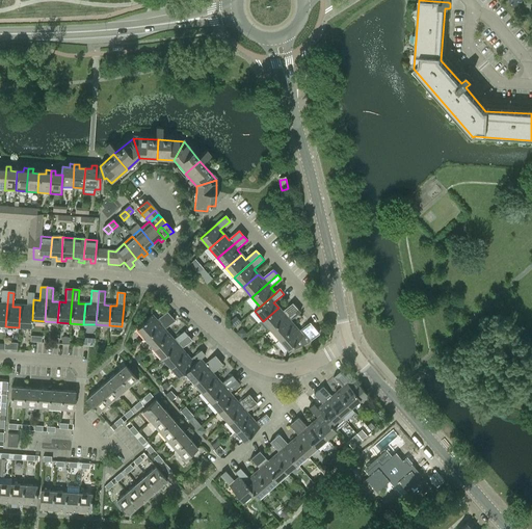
[(31,327),(32,320),(33,299),(34,294),(27,294),(26,308),(20,307),(19,327),(31,327)]
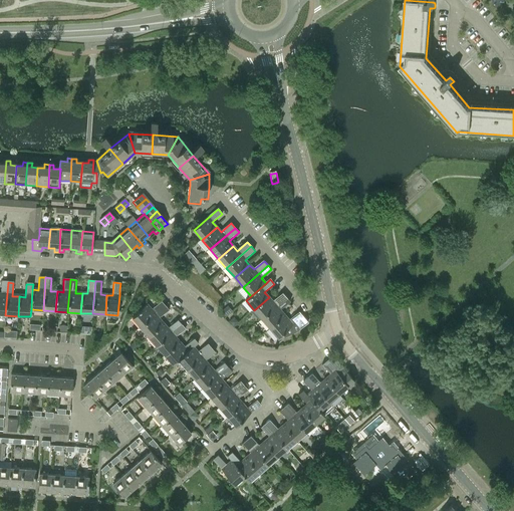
[(262,319),(287,298),(283,293),(273,302),(269,297),(254,310),(262,319)]
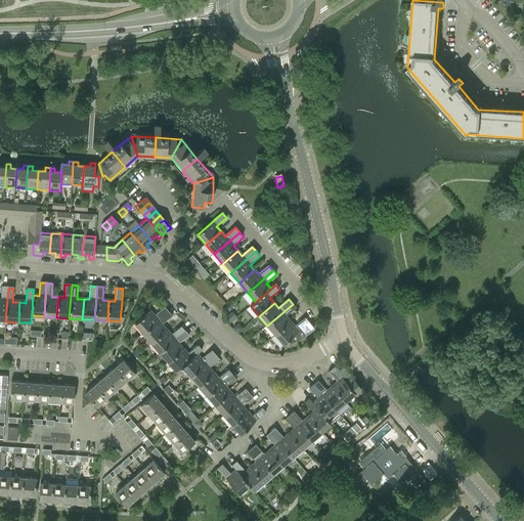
[(287,317),(297,308),(293,304),(267,326),(275,336),(291,322),(287,317)]
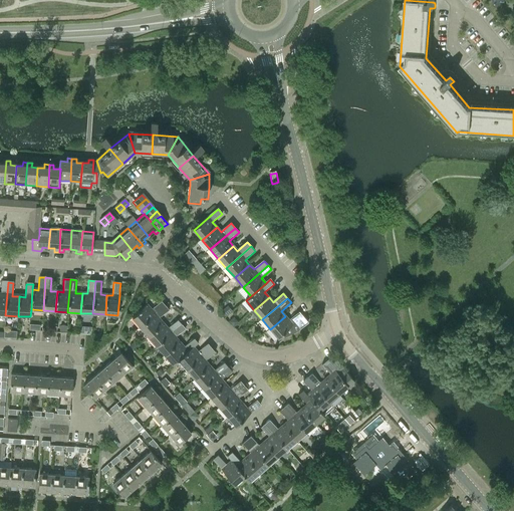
[(141,328),(166,306),(162,301),(152,310),(147,305),(133,318),(141,328)]
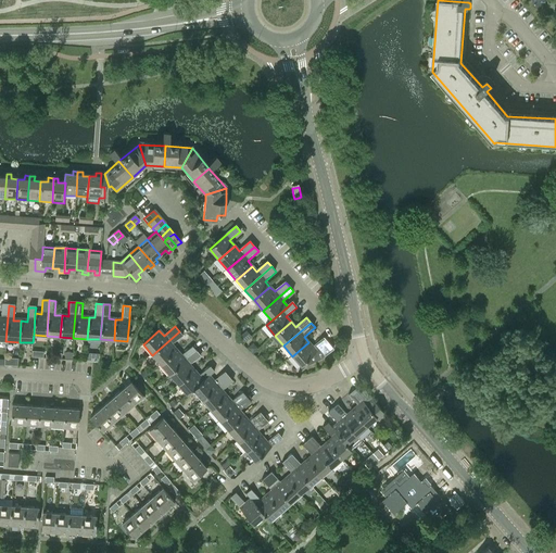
[(173,346),(184,336),(179,331),(152,355),(161,365),(177,351),(173,346)]
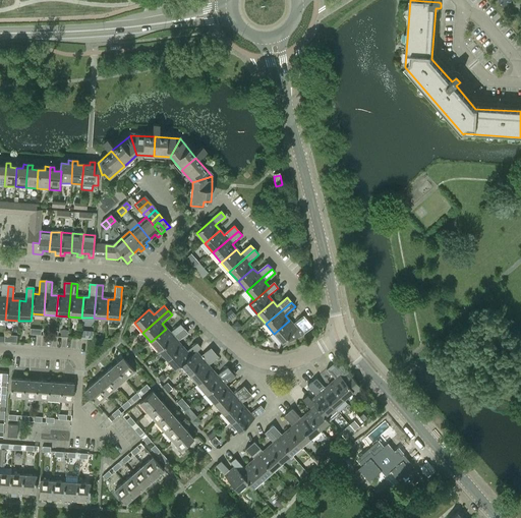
[(235,317),(231,312),(225,318),(228,323),(235,317)]
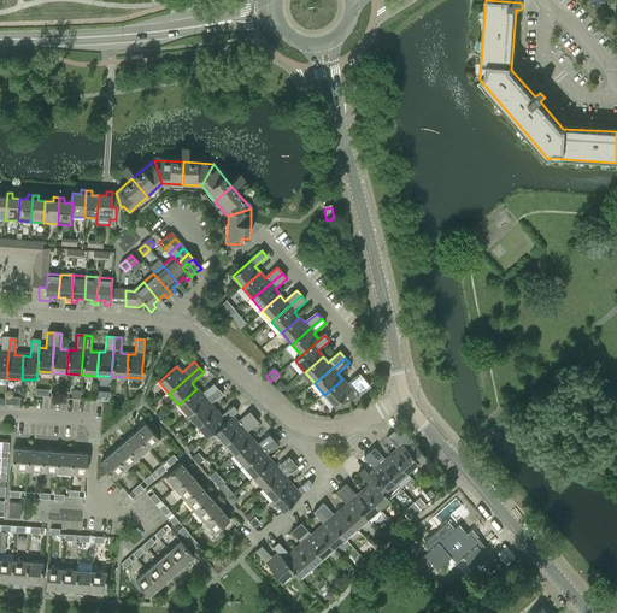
[(371,388),(364,381),(359,375),(347,385),(342,379),(324,395),(335,406),(338,404),(340,407),(358,399),(371,388)]
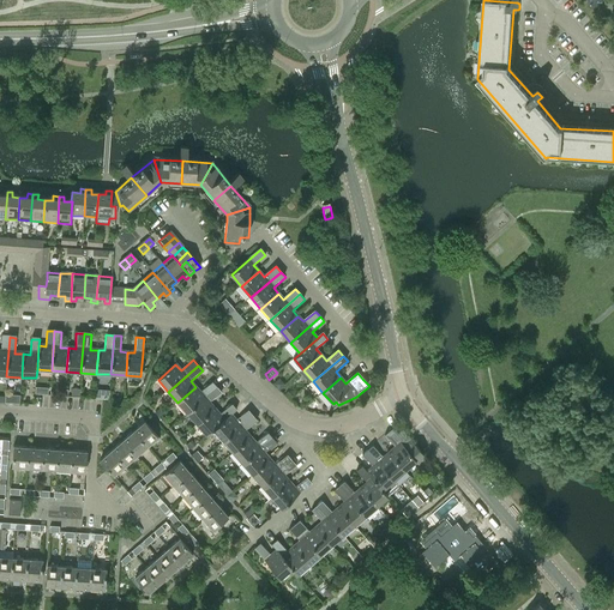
[(284,386),(280,381),(274,386),(278,392),(284,386)]
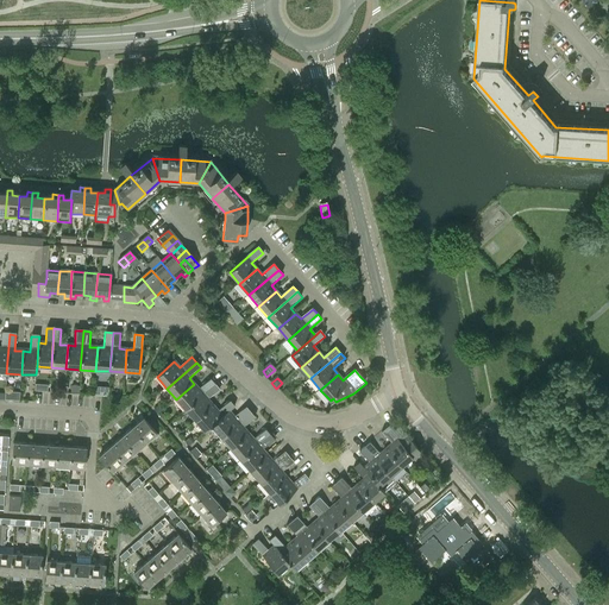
[(187,410),(215,384),(211,379),(199,389),(194,384),(176,399),(187,410)]
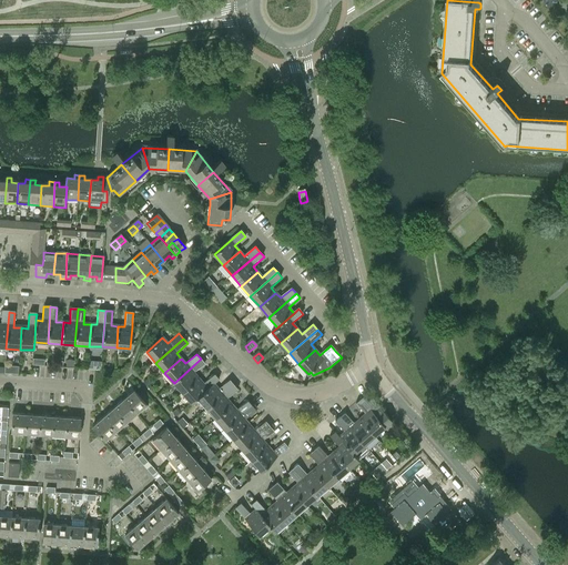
[(194,374),(205,364),(201,359),(174,383),(183,393),(199,380),(194,374)]
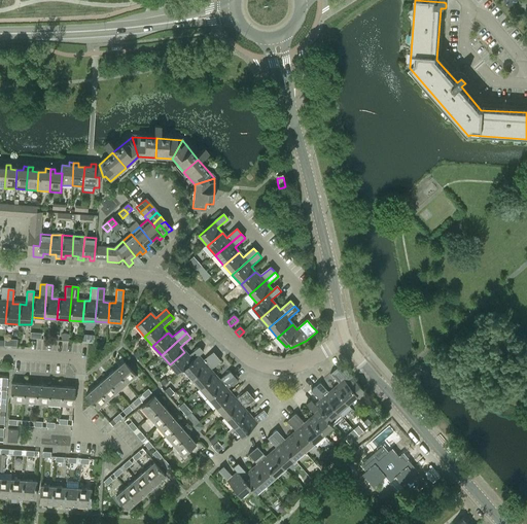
[(85,344),(88,345),(91,345),(94,345),(95,336),(86,335),(85,344)]
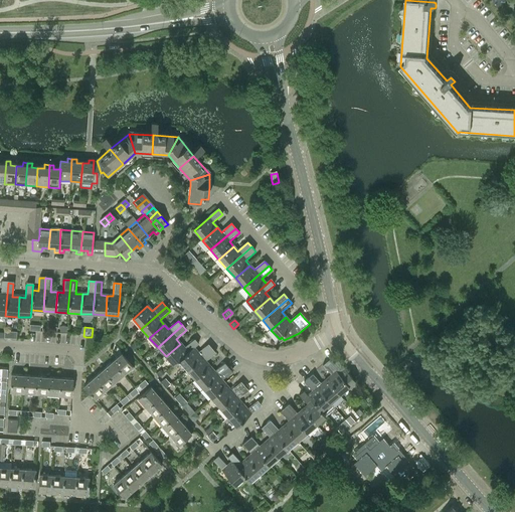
[(194,348),(198,344),(194,339),(184,348),(180,344),(166,356),(174,366),(179,361),(194,348)]
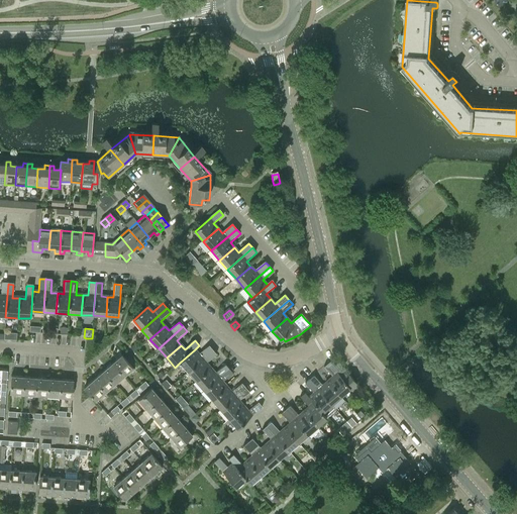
[(189,373),(213,350),(209,346),(199,354),(195,349),(180,363),(189,373)]
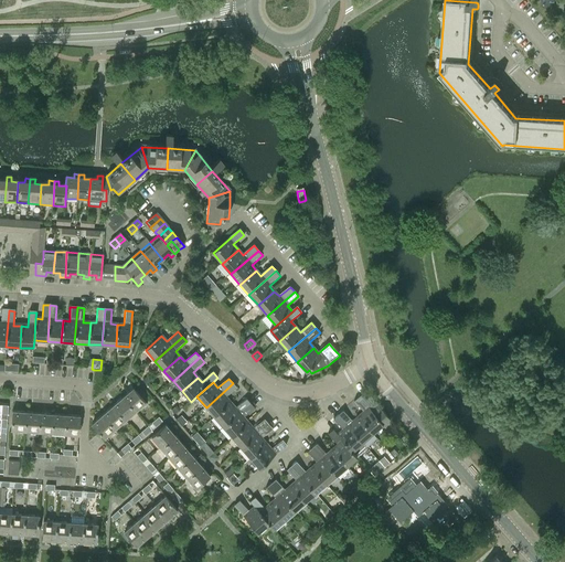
[(226,398),(237,389),(233,383),(206,407),(215,417),(231,403),(226,398)]
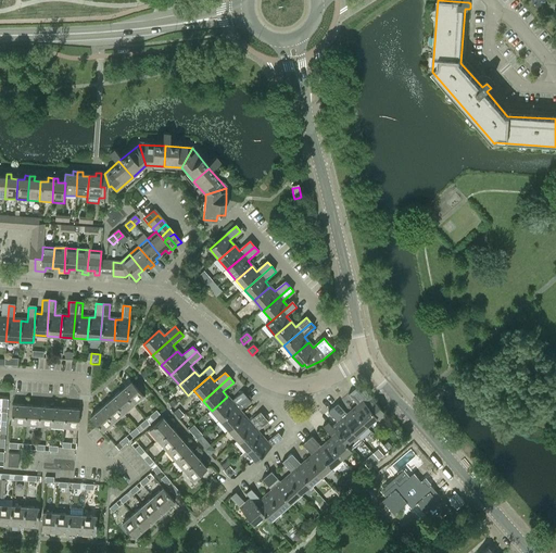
[(133,406),(143,398),(131,384),(121,392),(133,406)]
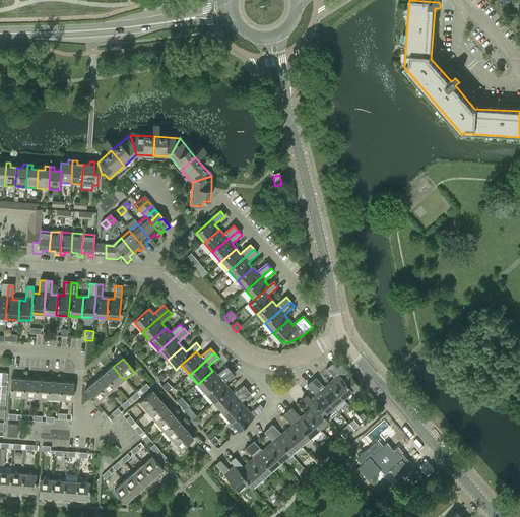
[(356,396),(364,391),(337,361),(326,371),(335,380),(330,385),(342,400),(352,391),(356,396)]
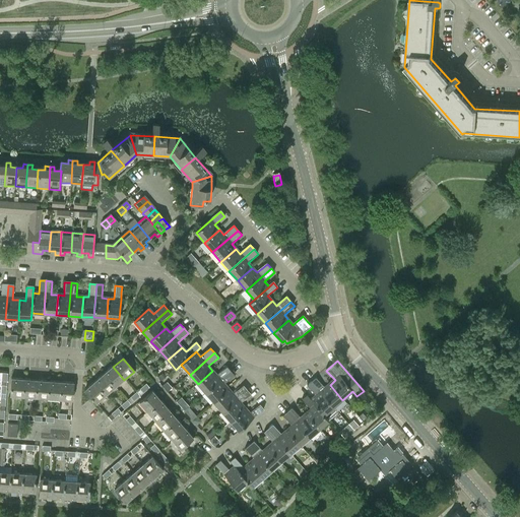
[(115,388),(124,380),(113,367),(104,375),(115,388)]
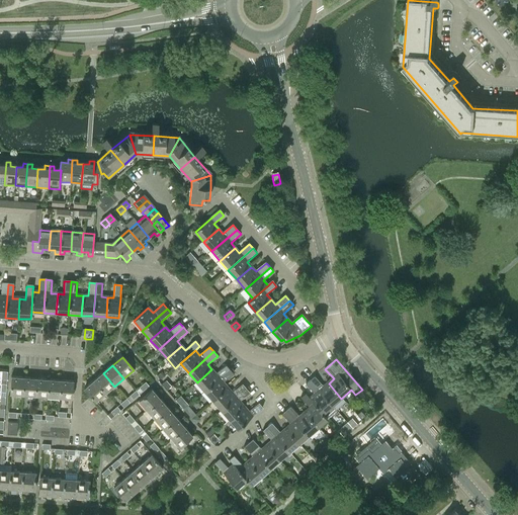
[(205,393),(230,370),(226,365),(216,374),(211,369),(197,382),(205,393)]
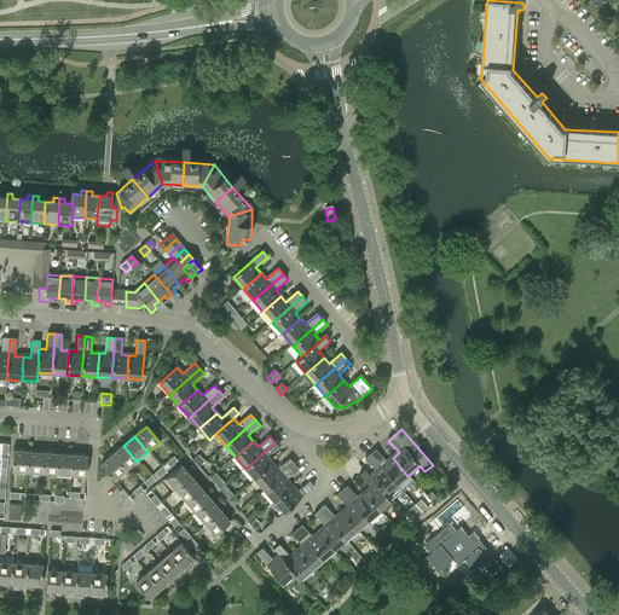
[(267,458),(279,447),(275,442),(246,469),(255,480),(272,464),(267,458)]
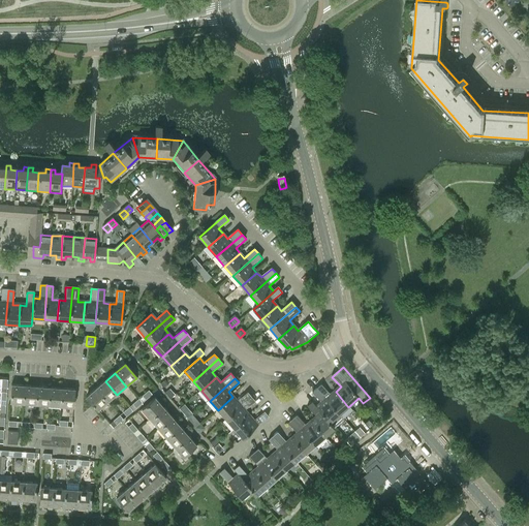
[(107,403),(117,395),(105,381),(95,390),(107,403)]
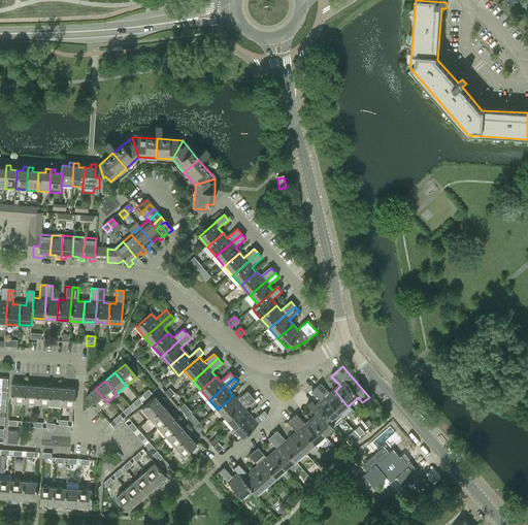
[(335,391),(330,395),(321,385),(317,389),(338,415),(348,406),(335,391)]
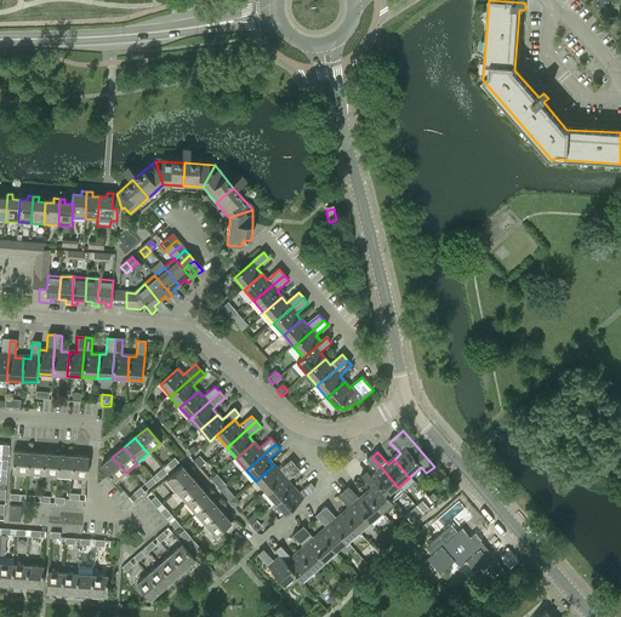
[(27,475),(28,455),(13,453),(12,474),(27,475)]
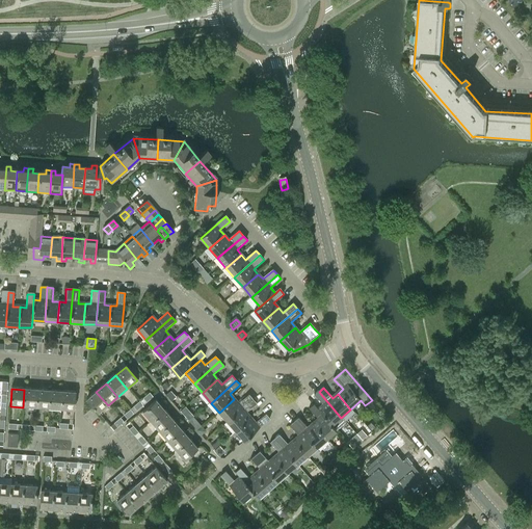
[(36,408),(37,390),(24,390),(23,407),(36,408)]
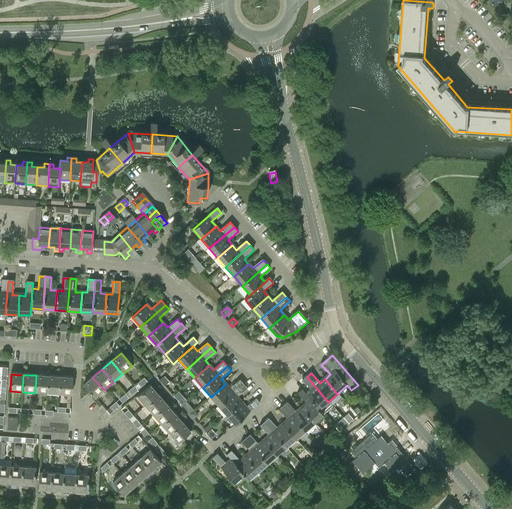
[(47,394),(48,376),(36,375),(35,393),(47,394)]
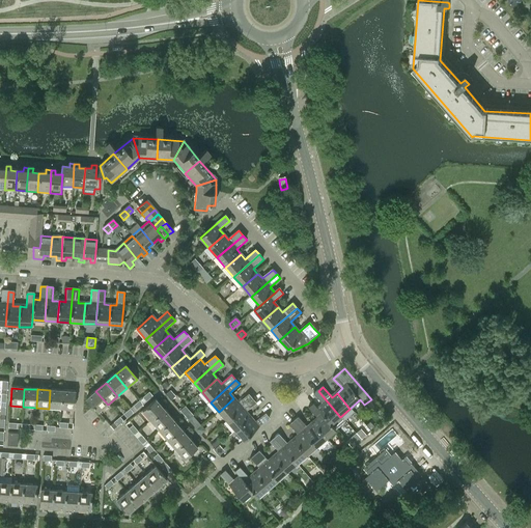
[(61,410),(62,391),(50,390),(49,409),(61,410)]
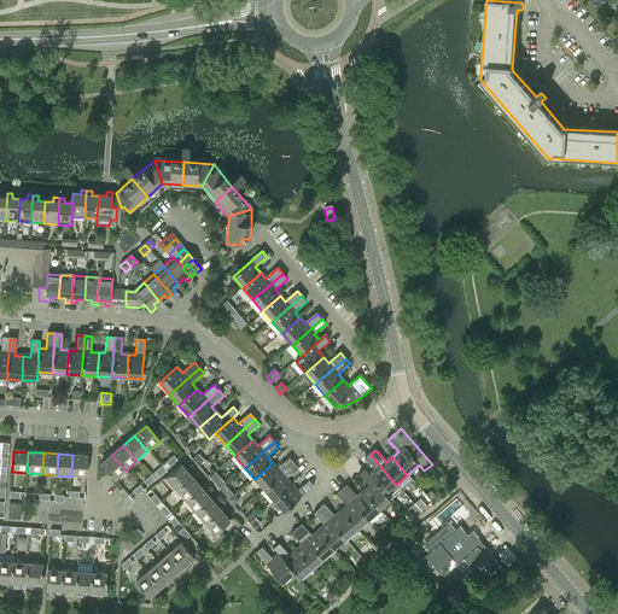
[(86,477),(88,456),(73,455),(71,477),(86,477)]
